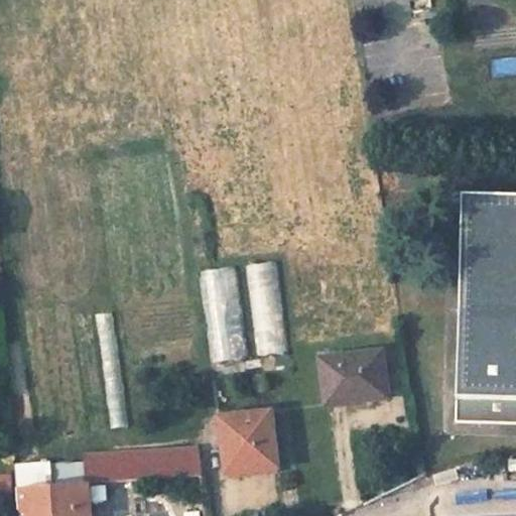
[(515,191),(459,190),(458,243),(453,386),(452,421),(515,424),(515,191)]
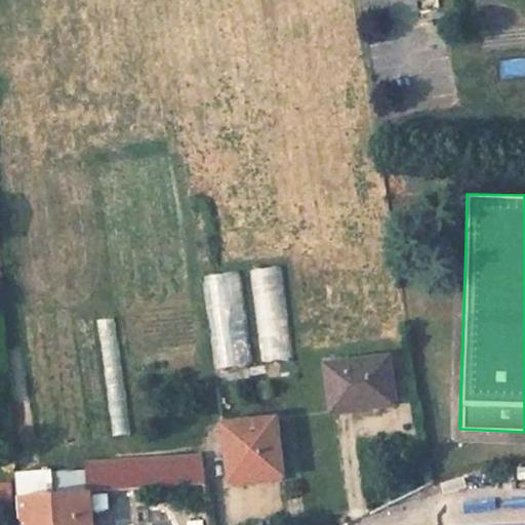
[(258,362),(289,360),(285,269),(254,270),(258,362)]
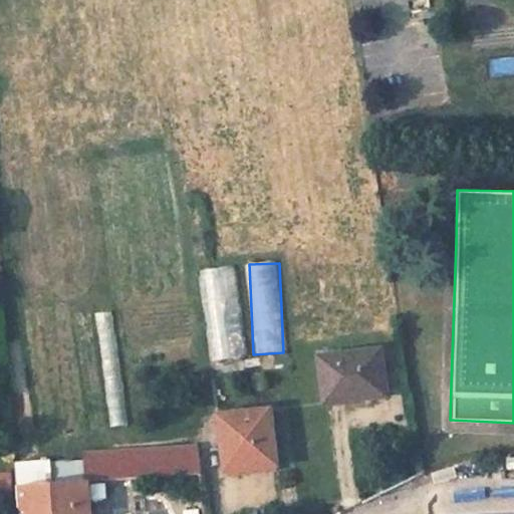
[(206,270),(211,360),(243,359),(238,268),(206,270)]
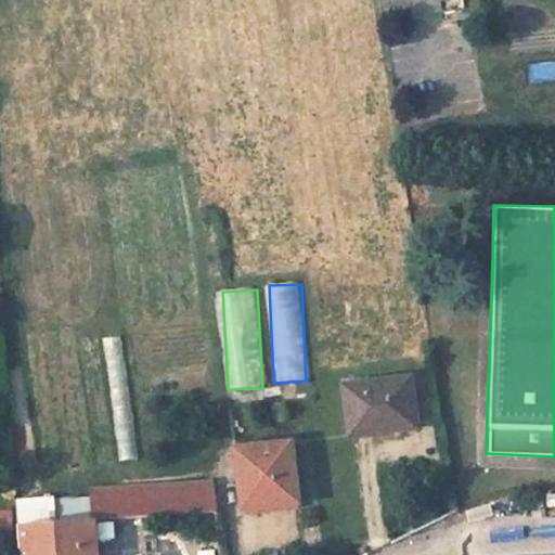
[(402,363),(336,373),(341,423),(409,412),(402,363)]
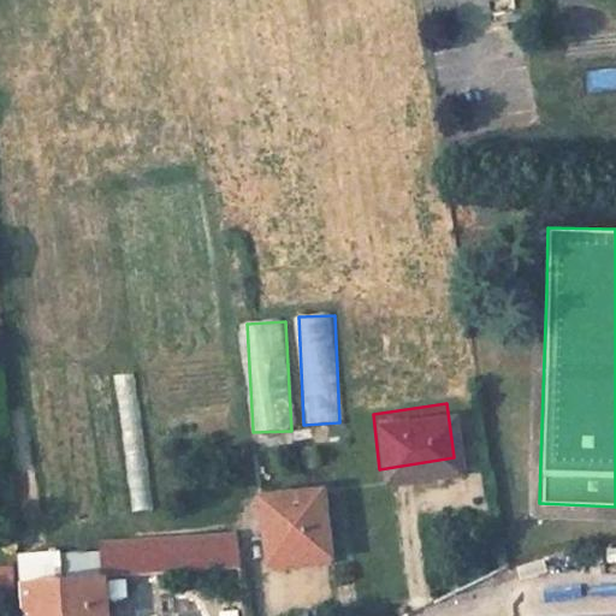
[(323,493),(264,501),(271,564),(332,558),(323,493)]
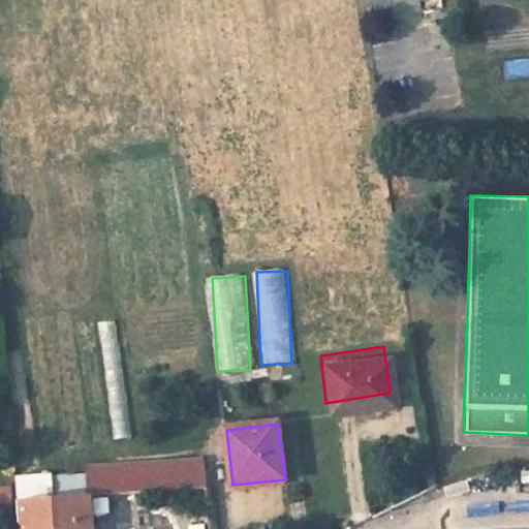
[(205,458),(86,468),(87,496),(89,496),(205,489),(205,458)]
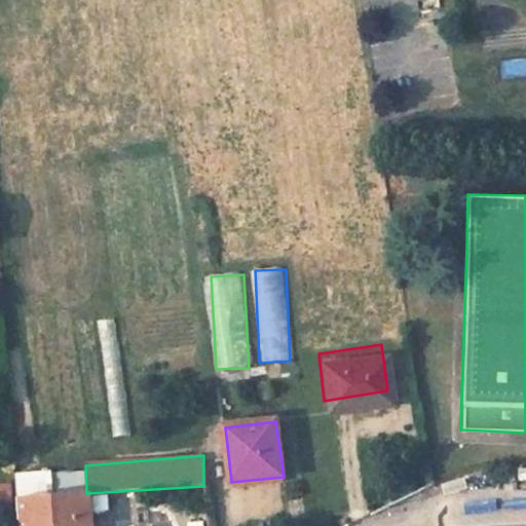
[(86,493),(14,498),(16,524),(29,523),(29,525),(79,525),(78,515),(90,514),(88,493),(86,493)]
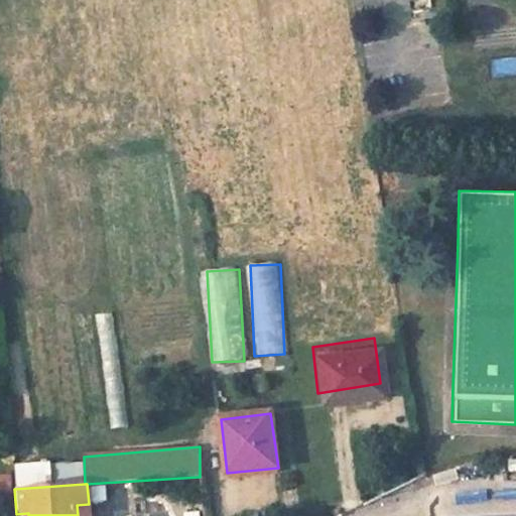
[(89,515),(89,504),(77,505),(78,515),(89,515)]
